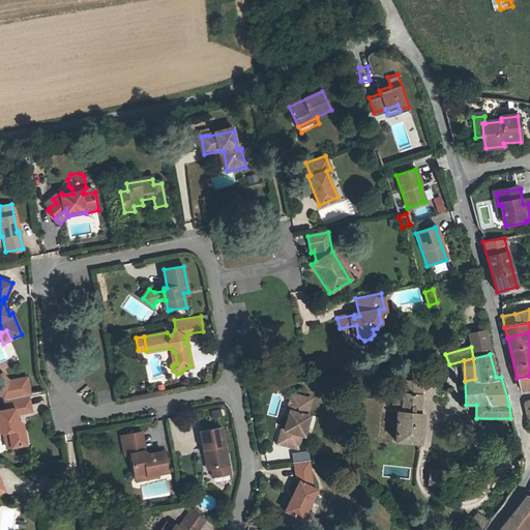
[(9,380),(2,373),(0,374),(0,394),(3,399),(4,398),(28,394),(30,393),(28,377),(9,380)]
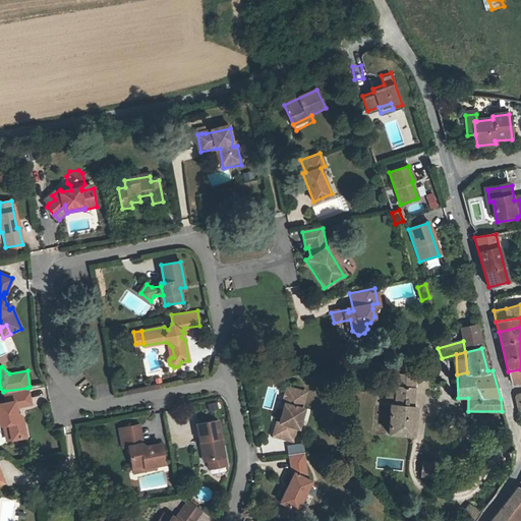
[(400,373),(389,373),(386,406),(391,406),(389,433),(412,436),(415,406),(412,406),(415,375),(411,374),(412,367),(401,366),(400,373)]
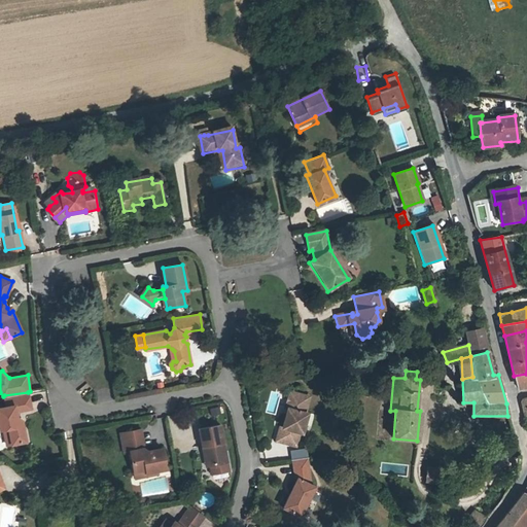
[(526,374),(514,376),(517,386),(526,384),(526,374)]
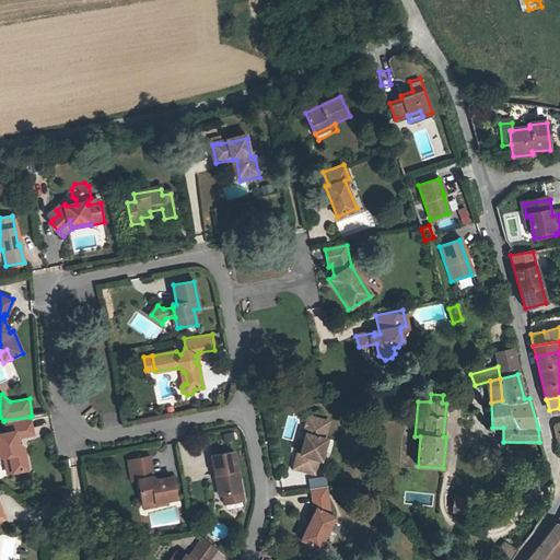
[(0,432),(0,456),(3,455),(8,455),(8,459),(10,462),(11,471),(26,468),(23,446),(18,443),(16,438),(33,435),(30,417),(4,420),(7,432),(0,432)]
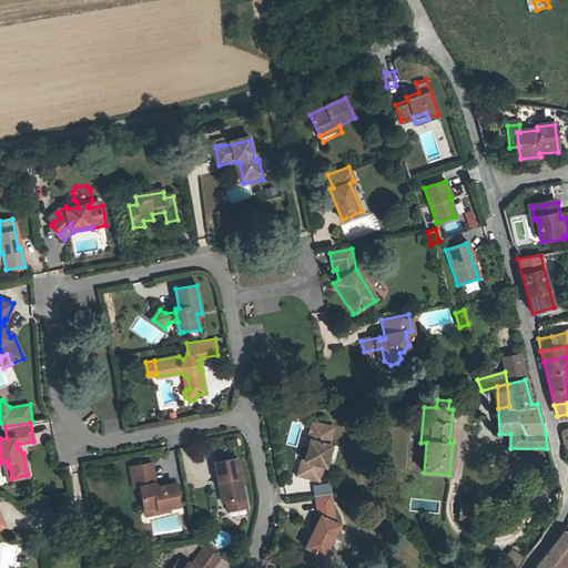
[(310,443),(304,463),(310,465),(305,479),(318,483),(322,468),(325,468),(331,448),(328,447),(333,430),(312,425),(307,442),(310,443)]
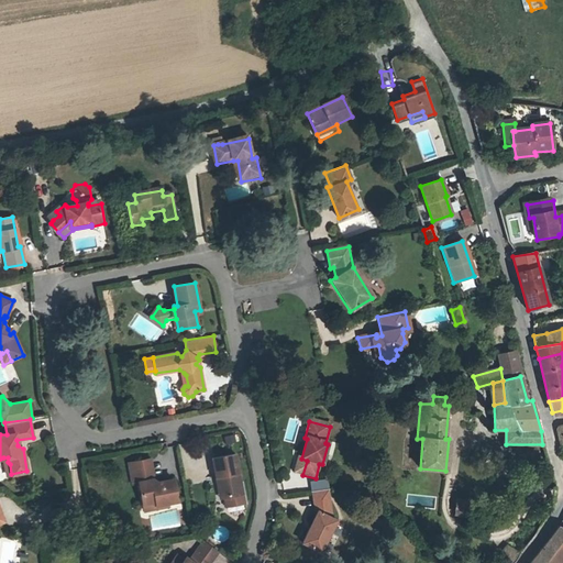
[(243,493),(235,454),(212,459),(218,486),(222,485),(225,496),(243,493)]
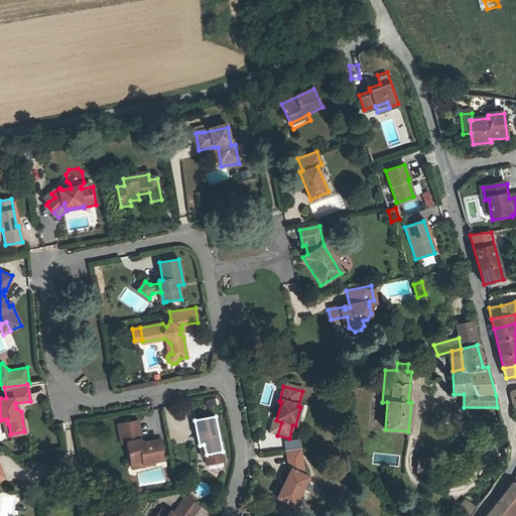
[(274,420),(270,432),(277,435),(281,422),(276,420),(274,420)]
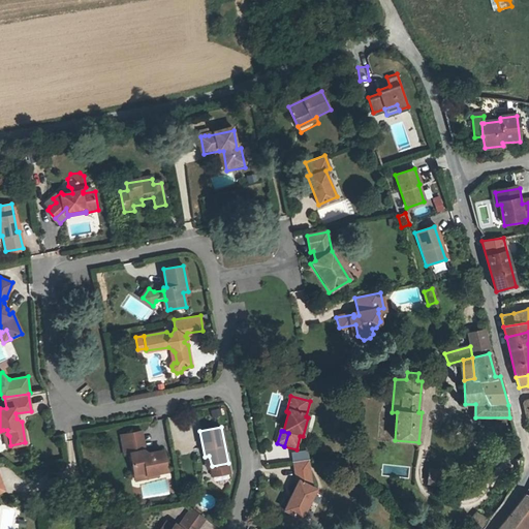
[(150,455),(145,452),(142,433),(122,436),(126,454),(131,454),(135,472),(136,478),(160,473),(159,471),(168,469),(165,452),(150,455)]
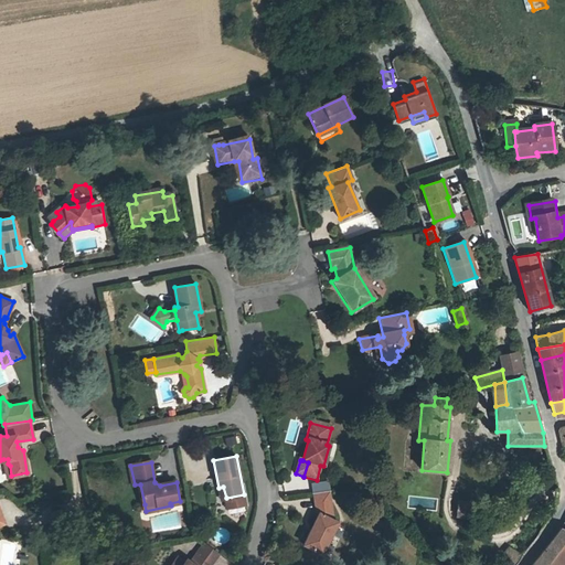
[(318,515),(304,547),(321,555),(336,523),(330,521),(331,518),(328,493),(312,496),(315,513),(318,515)]
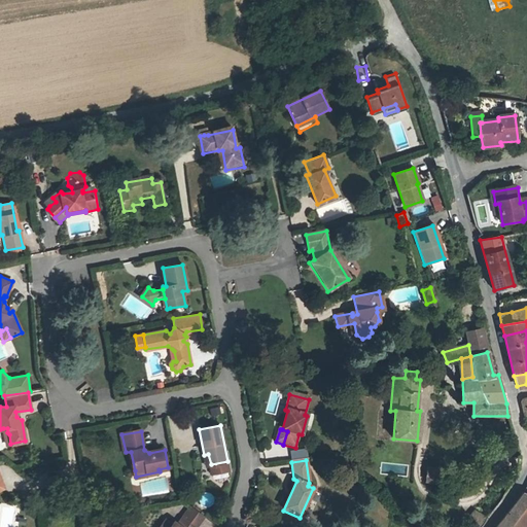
[(227,461),(211,464),(212,470),(215,472),(226,470),(229,467),(227,461)]
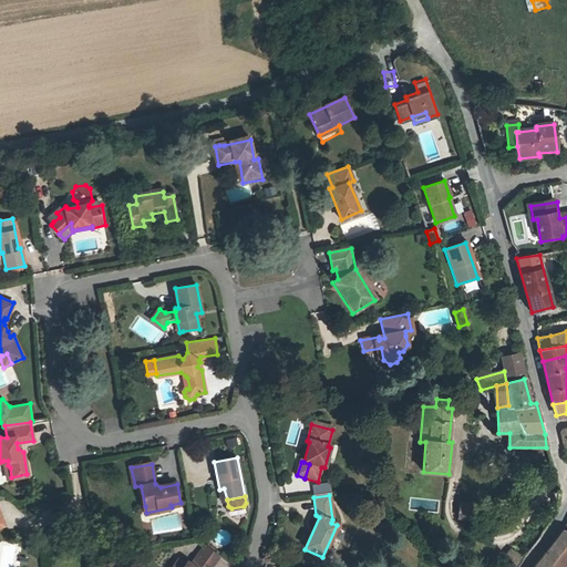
[(472,517),(473,505),(459,503),(459,516),(472,517)]
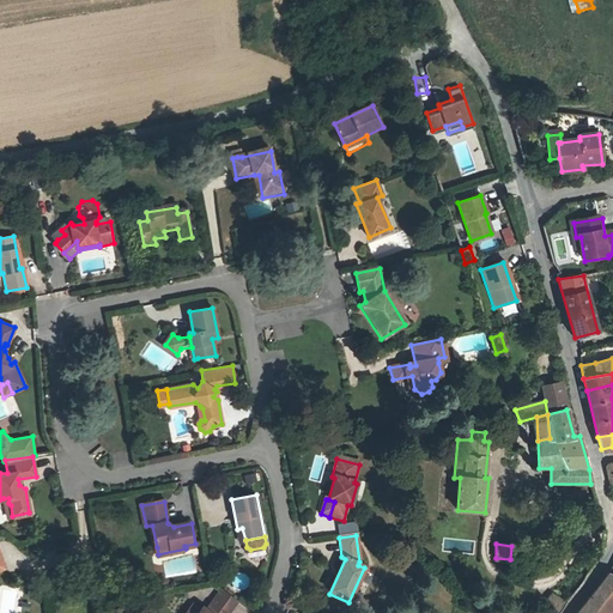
[(607,612),(612,602),(612,574),(610,572),(580,612),(607,612)]
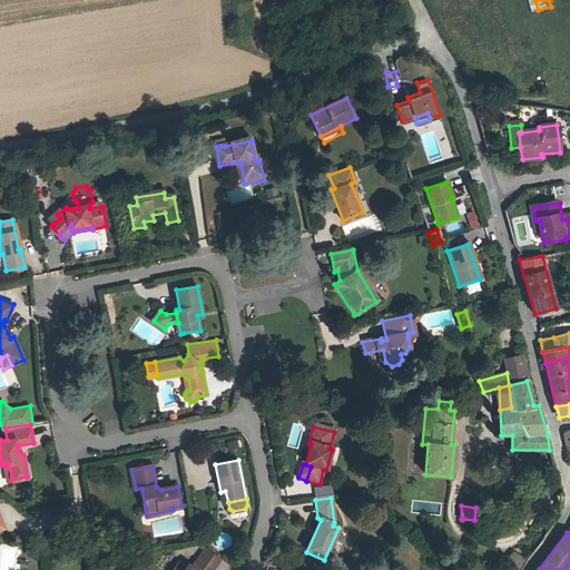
[(210,569),(220,558),(208,547),(193,566),(189,563),(187,566),(180,561),(173,569),(210,569)]
